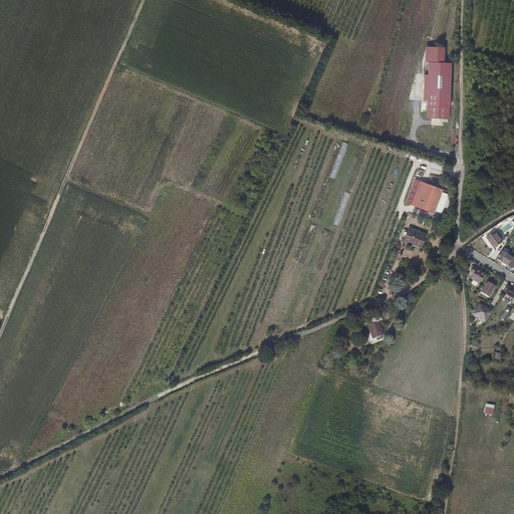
[(432,64),(445,65),(445,49),(432,49),(432,64)]
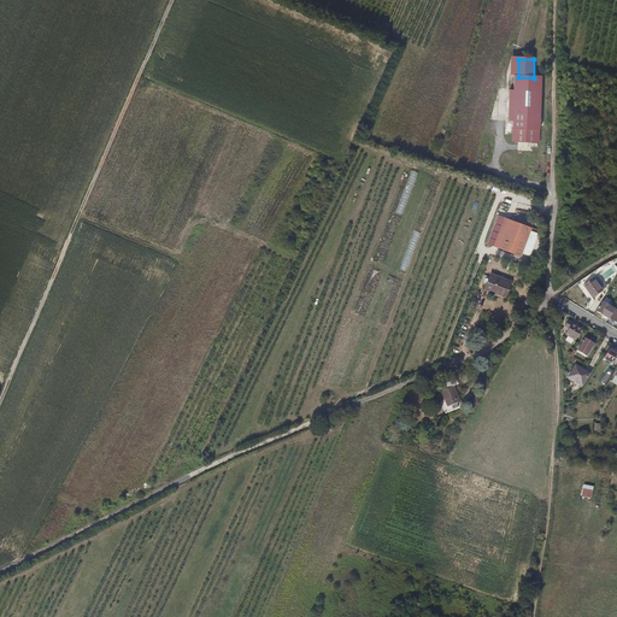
[(542,78),(534,78),(518,77),(516,77),(513,115),(541,116),(542,78)]
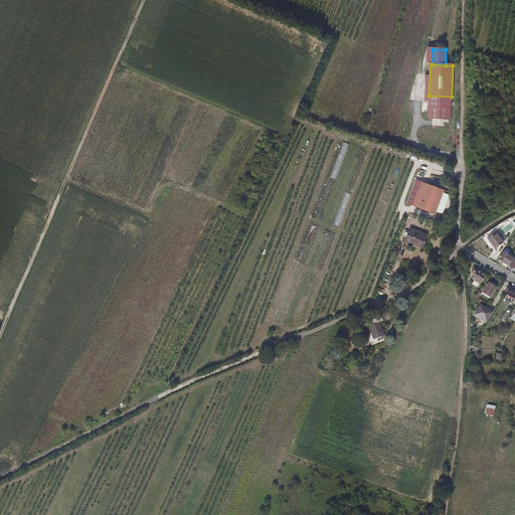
[(417,181),(444,190),(447,183),(420,173),(417,181)]
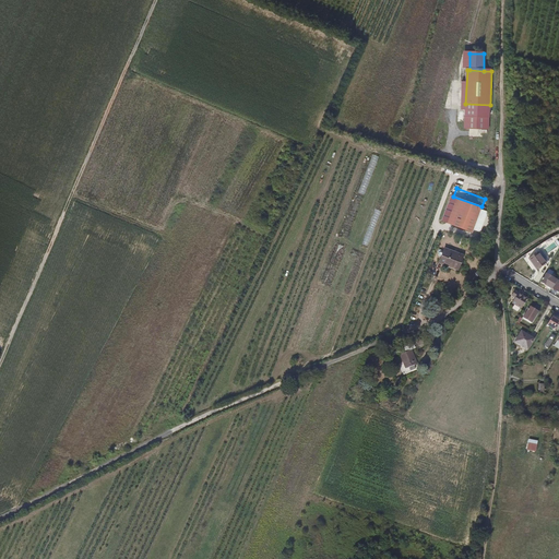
[(442,218),(472,232),(482,206),(453,197),(451,195),(442,218)]
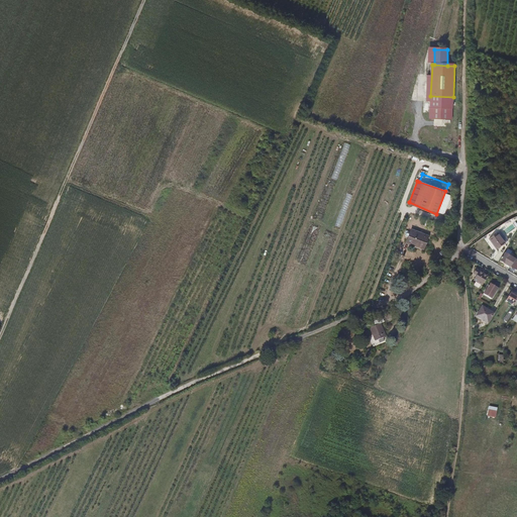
[(406,242),(424,250),(427,241),(426,240),(428,234),(412,228),(406,242)]
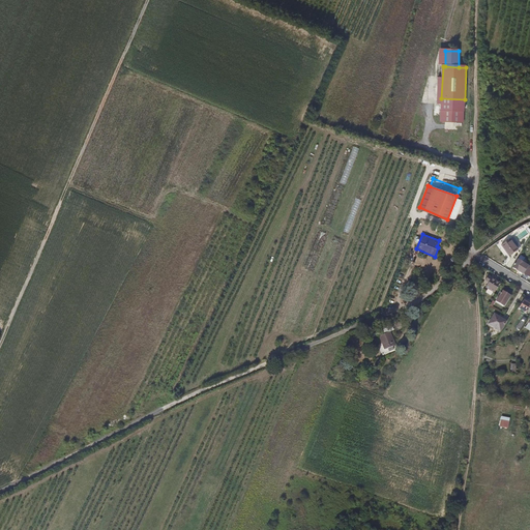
[(510,237),(502,243),(510,255),(519,248),(510,237)]
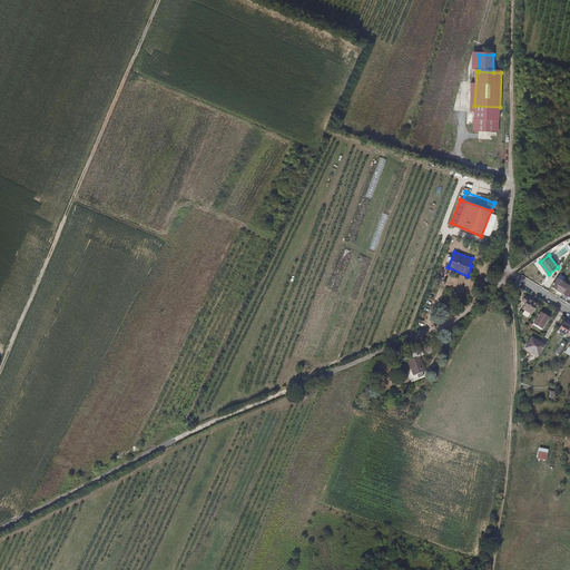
[(532,273),(538,265),(533,263),(528,271),(532,273)]
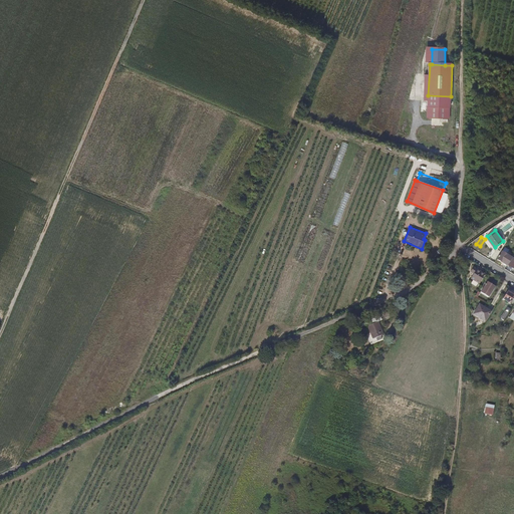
[(503,264),(507,266),(513,256),(507,253),(510,249),(506,246),(498,258),(505,262),(503,264)]
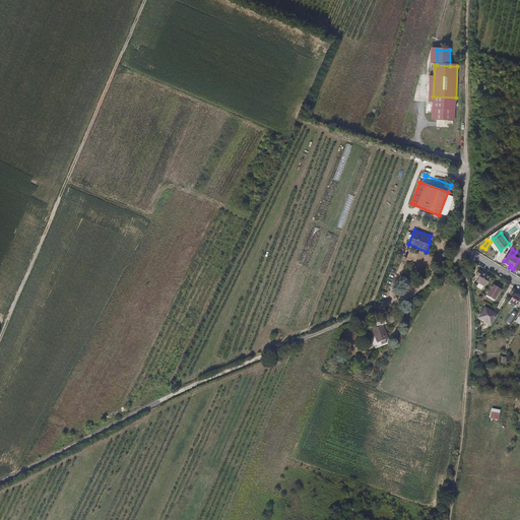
[(492,275),(488,272),(482,279),(486,282),(492,275)]
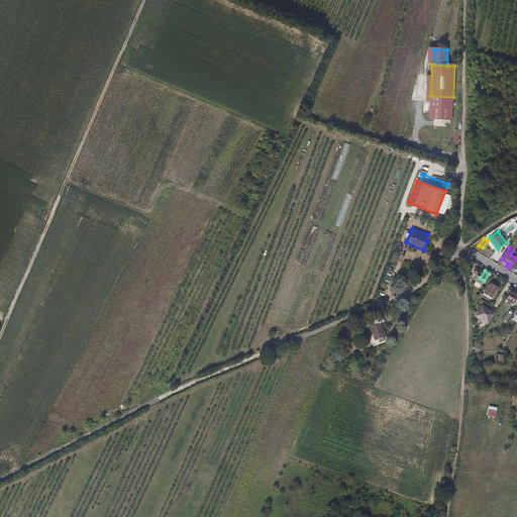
[(491,283),(485,292),(493,297),(498,288),(491,283)]
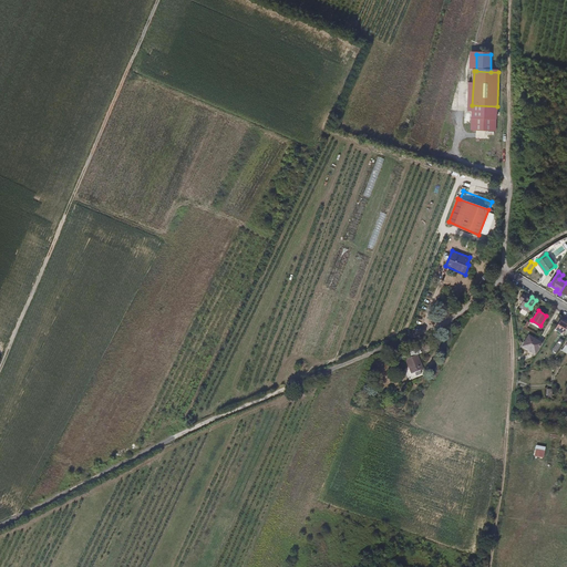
[(566,323),(560,320),(555,328),(563,332),(566,326),(566,323)]
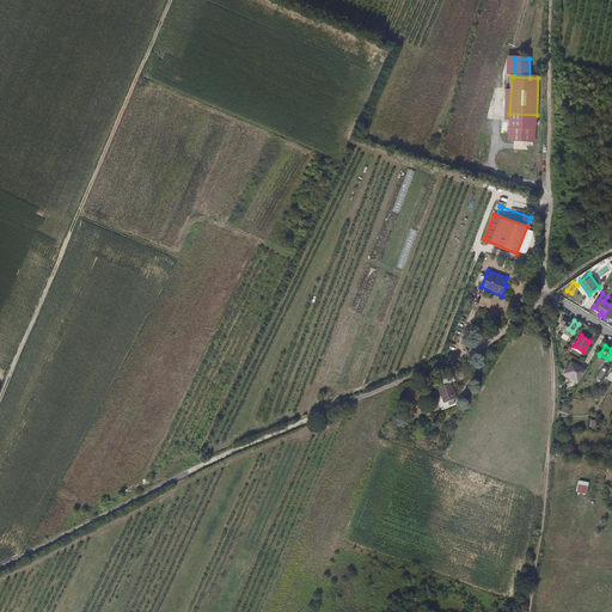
[(573,360),(564,372),(579,380),(586,368),(573,360)]
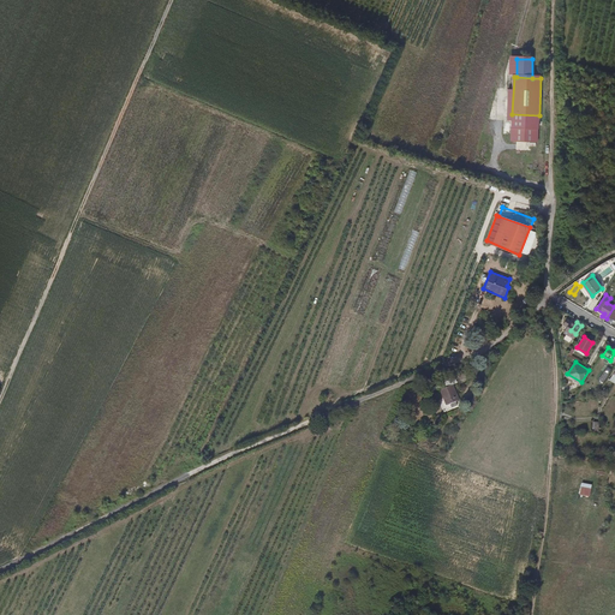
[(452,384),(440,389),(446,405),(458,400),(452,384)]
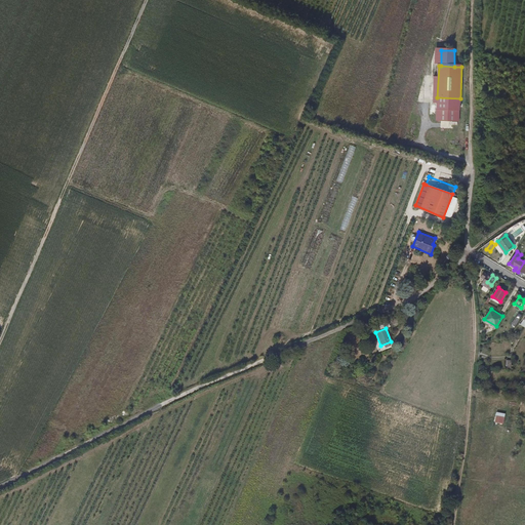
[(503,423),(505,412),(496,411),(494,421),(503,423)]
